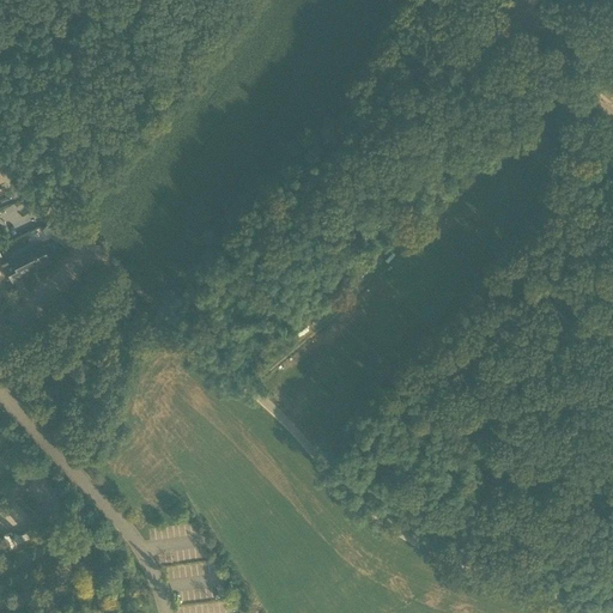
[(584,78),(592,72),(587,67),(580,74),(584,78)]
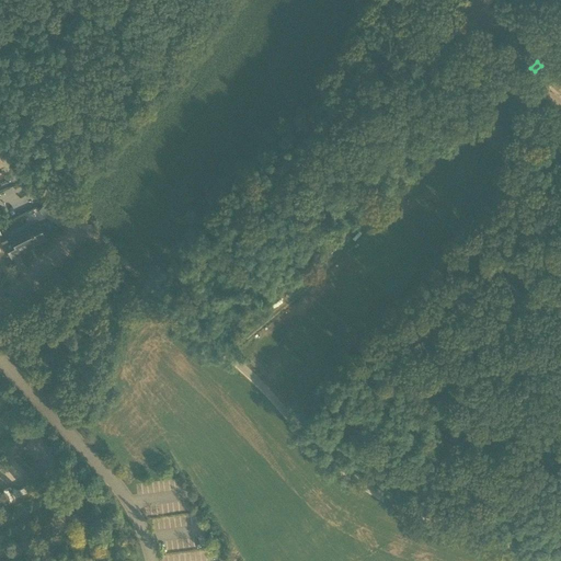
[(8,232),(0,237),(11,259),(19,254),(18,252),(45,238),(36,221),(9,236),(8,232)]
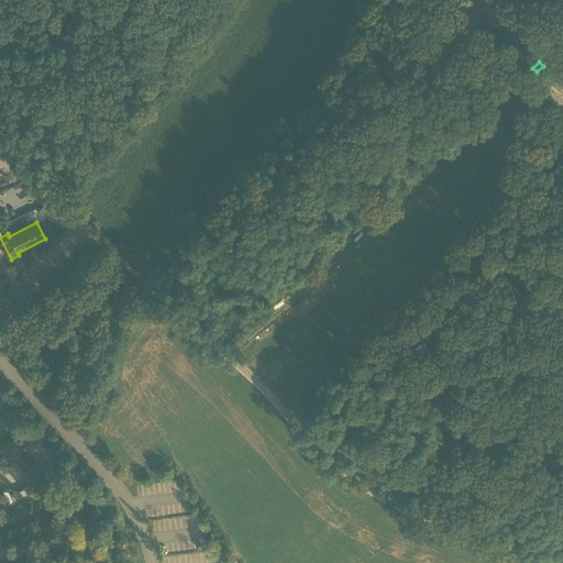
[(326,250),(308,267),(315,274),(332,256),(326,250)]
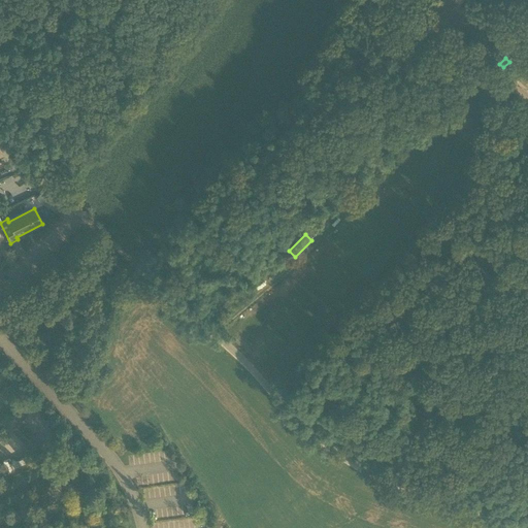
[(281,271),(295,257),(289,251),(274,265),(281,271)]
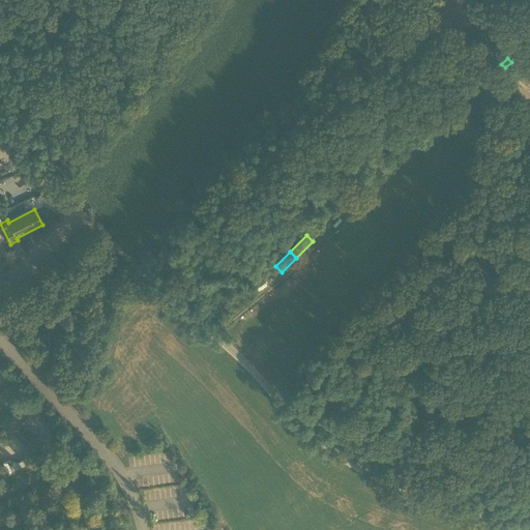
[(33,436),(16,417),(5,425),(24,445),(33,436)]
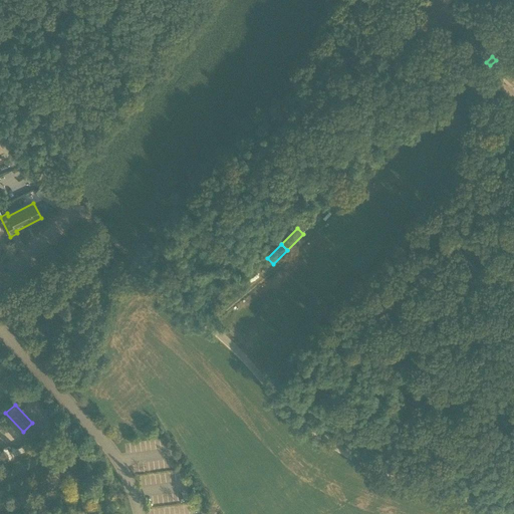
[(13,457),(32,449),(29,444),(11,452),(13,457)]
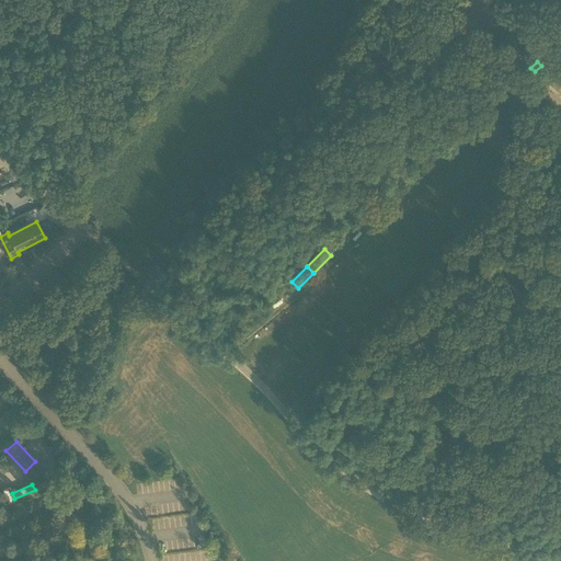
[(9,503),(14,501),(9,488),(3,490),(7,497),(9,503)]
